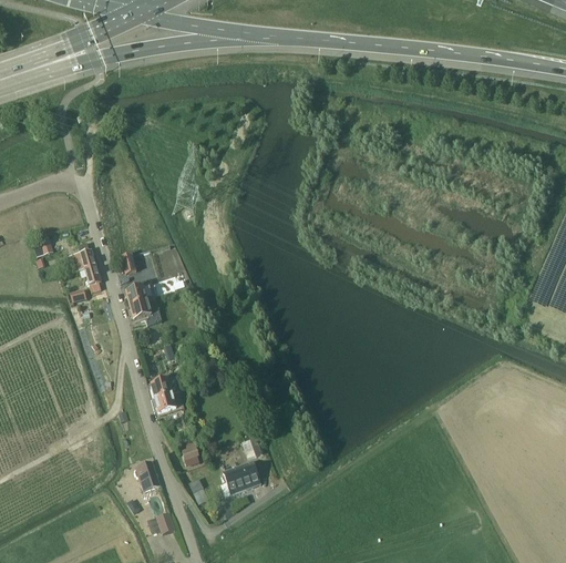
[(39,238),(44,254),(53,252),(49,235),(39,238)]
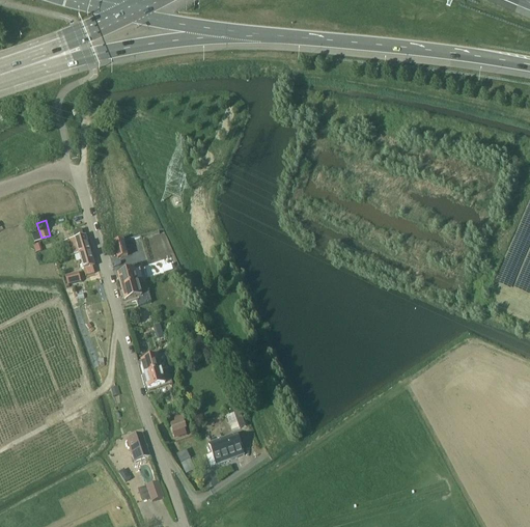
[(68,254),(79,251),(90,248),(87,234),(84,236),(82,227),(74,230),(75,237),(64,240),(68,254)]
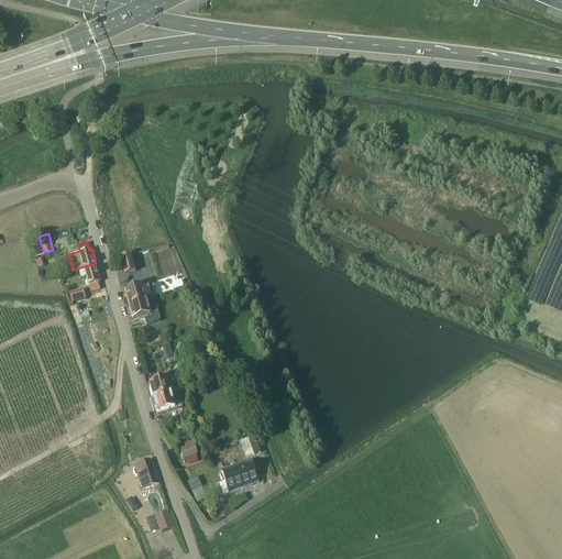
[(120,254),(124,271),(135,269),(131,251),(120,254)]
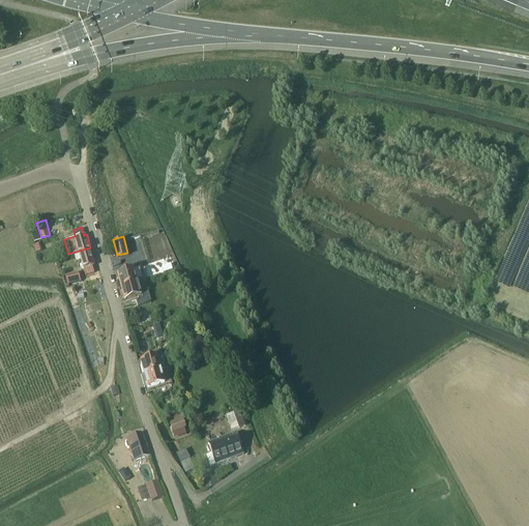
[(95,263),(90,247),(79,251),(85,270),(92,268),(91,264),(95,263)]
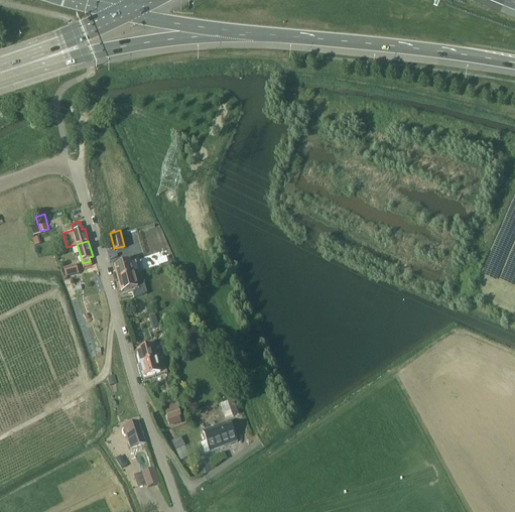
[(134,273),(134,272),(130,259),(114,264),(118,277),(134,273)]
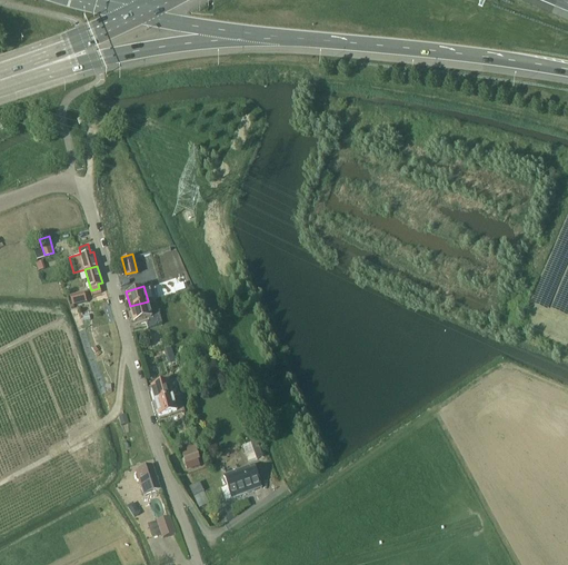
[(87,299),(85,290),(70,294),(73,304),(87,299)]
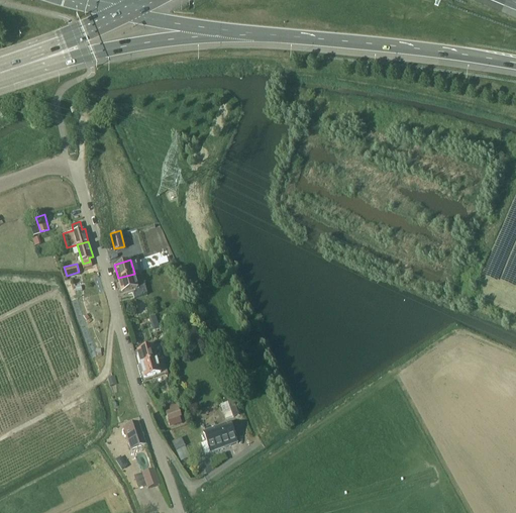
[(148,292),(141,271),(134,273),(134,274),(118,278),(121,291),(132,288),(134,296),(148,292)]
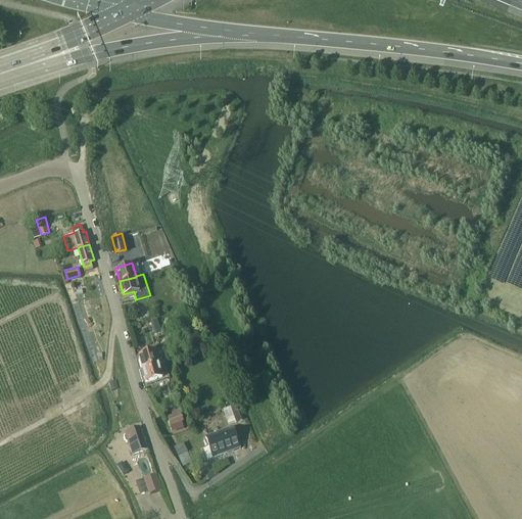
[(159,362),(155,348),(139,352),(143,366),(159,362)]
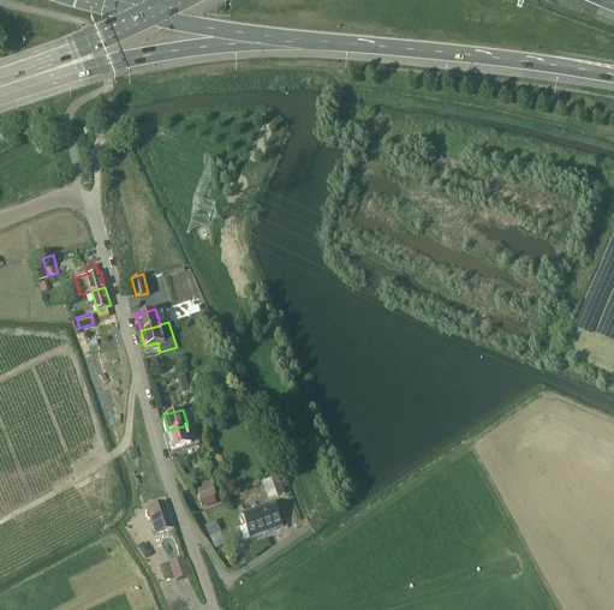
[(191,441),(188,425),(168,430),(172,446),(191,441)]
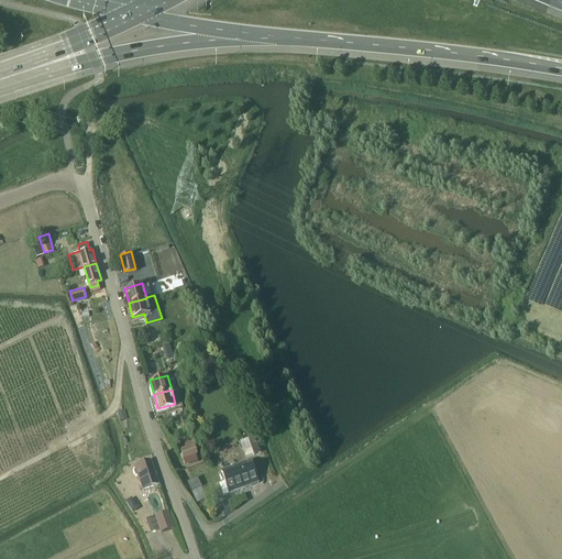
[(92,431),(81,437),(88,450),(99,445),(92,431)]
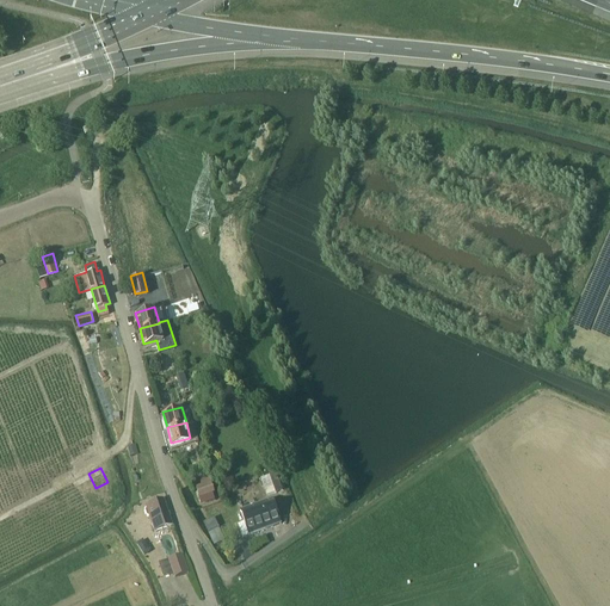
[(281,468),(269,471),(270,472),(262,475),(266,492),(287,486),(281,468)]
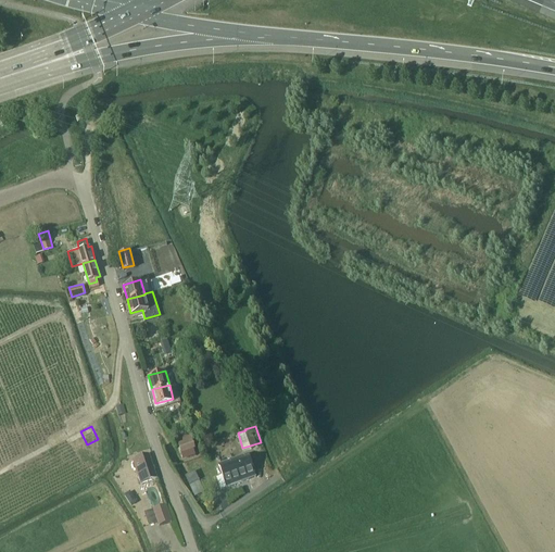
[(192,438),(178,442),(181,451),(196,447),(192,438)]
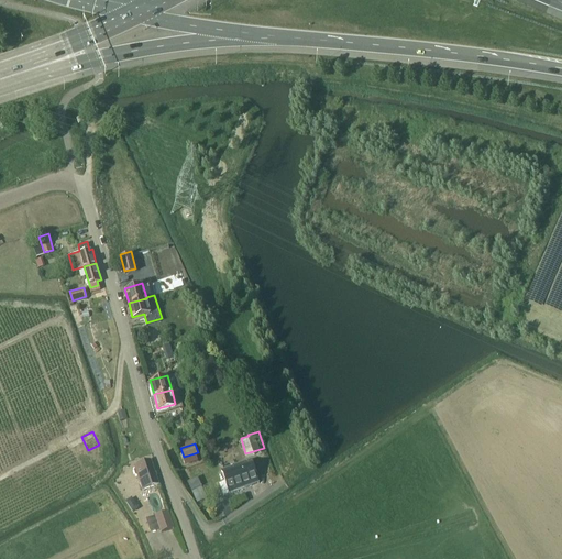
[(252,457),(221,468),(226,479),(219,481),(223,493),(260,480),(252,457)]
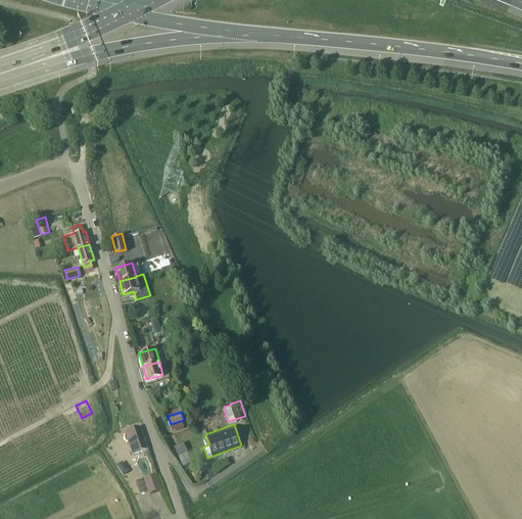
[(148,447),(141,425),(125,431),(126,433),(125,434),(126,438),(128,439),(133,453),(148,447)]
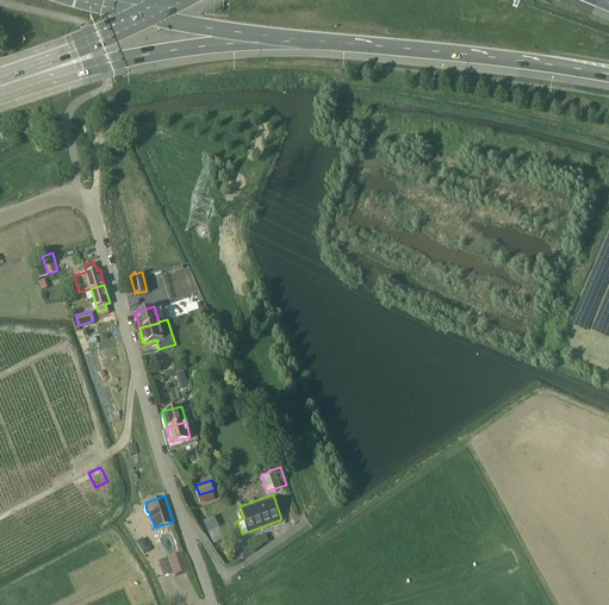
[(169,555),(160,559),(165,572),(174,568),(176,573),(190,568),(184,550),(169,555)]
